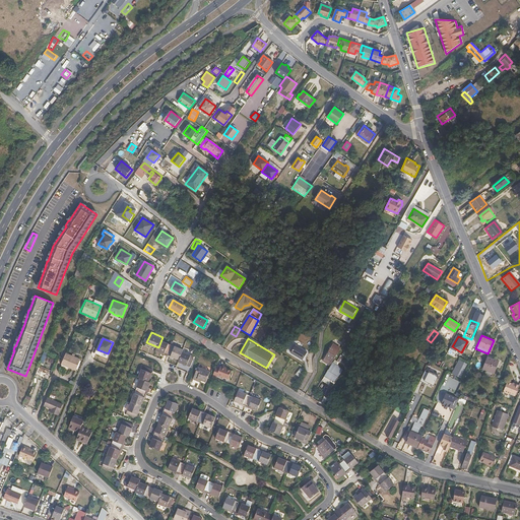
[(158,347),(157,348),(169,353),(173,343),(161,339),(158,347)]
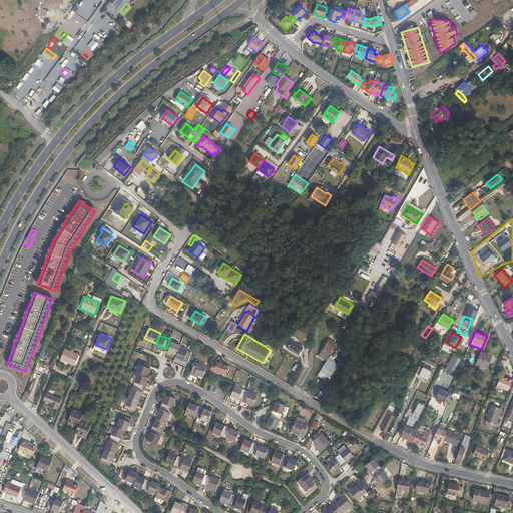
[(181,344),(170,339),(166,349),(177,354),(181,346),(181,344)]
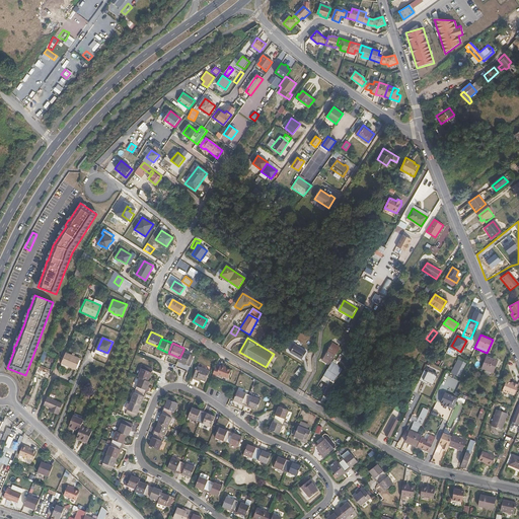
[(307,351),(295,344),(290,352),(302,359),(303,357),(303,355),(304,356),(307,351)]
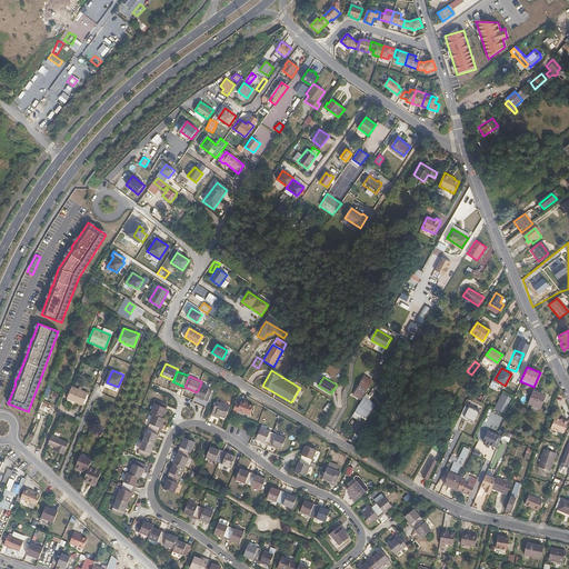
[(353,396),(361,400),(365,393),(370,385),(362,380),(359,386),(353,396)]
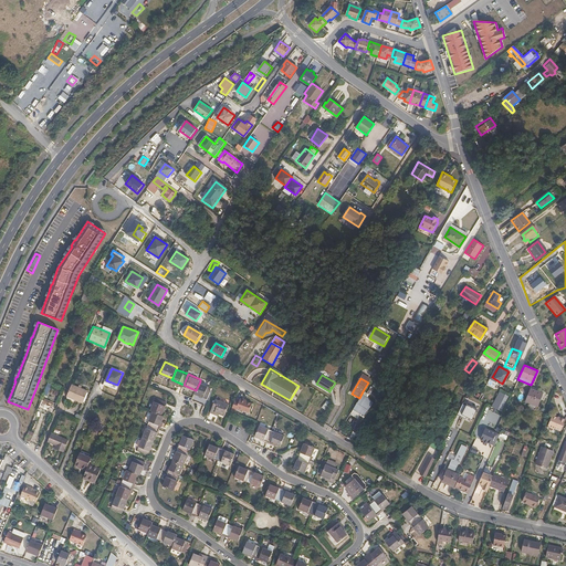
[(212,387),(200,381),(196,390),(196,392),(208,398),(212,387)]
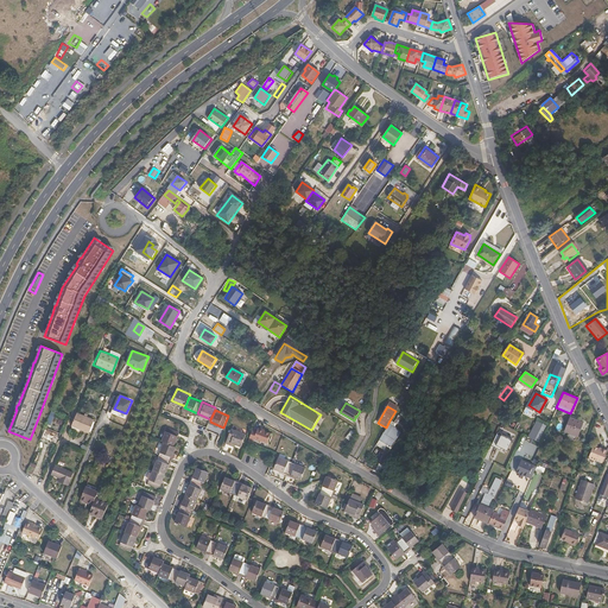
[(94,419),(77,412),(73,425),(89,432),(94,419)]
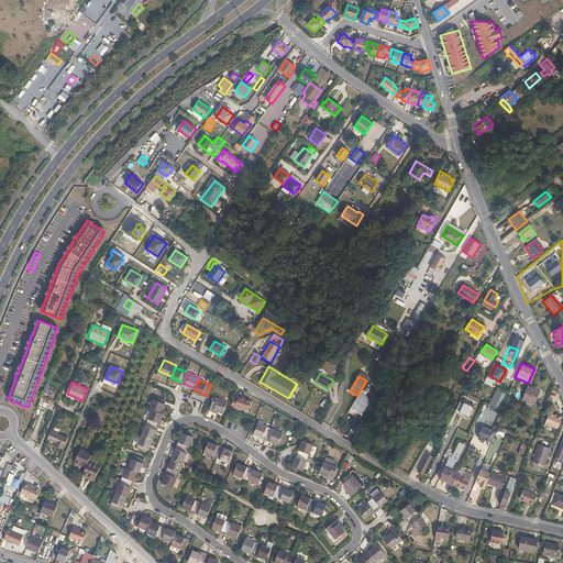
[(534,389),(528,387),(522,398),(536,404),(541,392),(534,388),(534,389)]
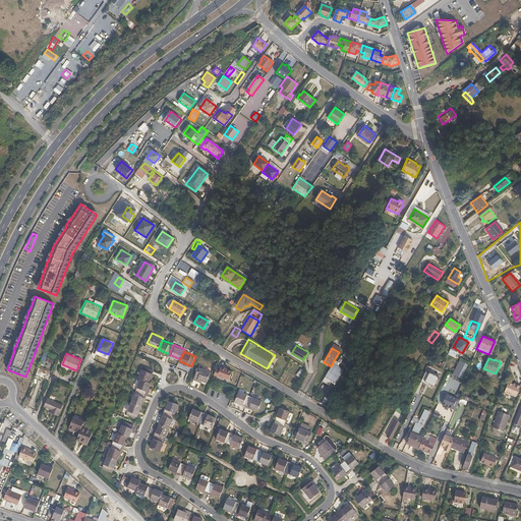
[(460,360),(453,374),(462,379),(469,365),(460,360)]
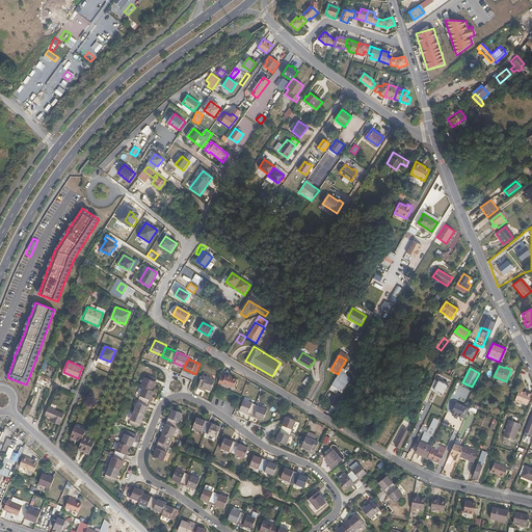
[(348,380),(349,380),(350,378),(347,374),(340,371),(329,390),(340,395),(348,380)]
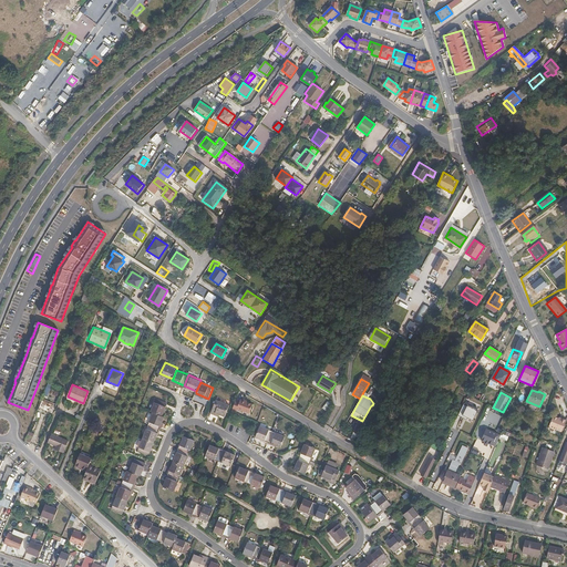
[(154,410),(163,414),(168,401),(157,397),(152,410),(154,410)]
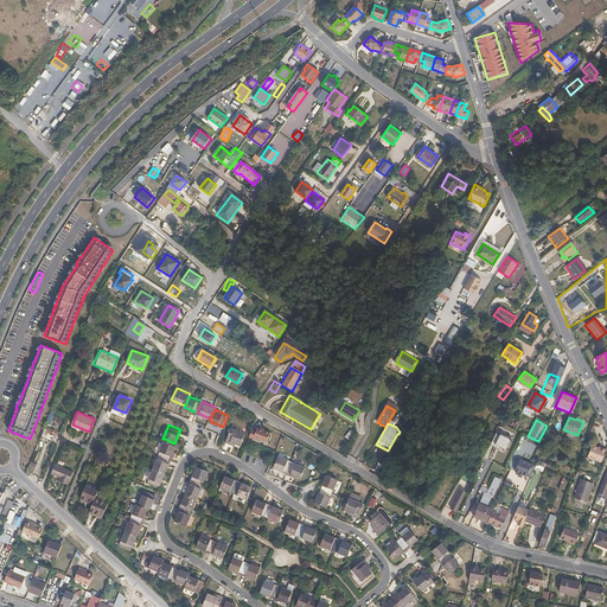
[(242,445),(247,432),(232,426),(227,440),(231,442),(232,440),(242,445)]
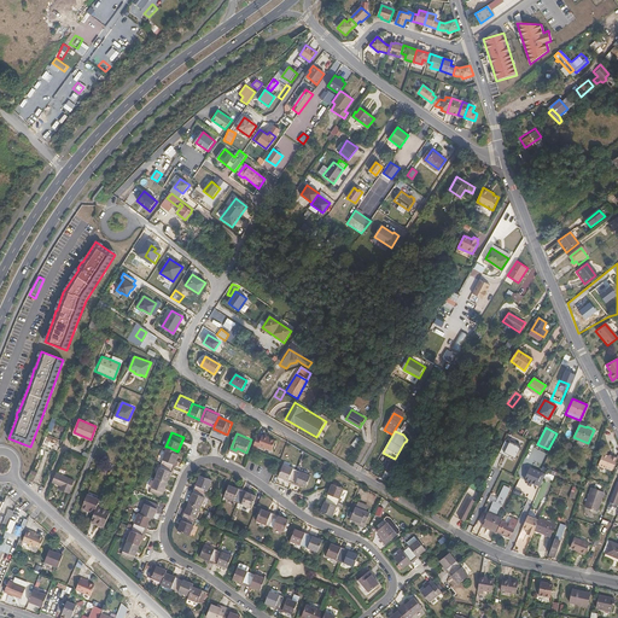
[(273,450),(277,441),(264,435),(263,437),(258,435),(255,445),(260,447),(260,445),(273,450)]
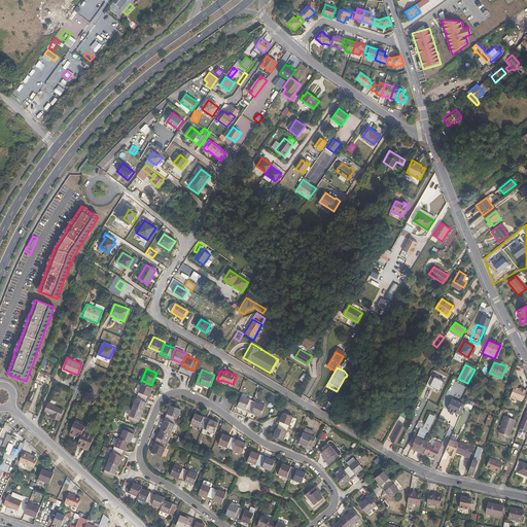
[(39,373),(36,381),(48,386),(50,381),(46,379),(48,376),(39,373)]
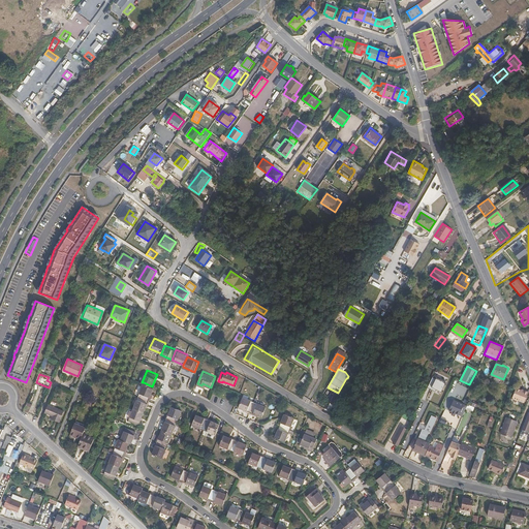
[(441,393),(446,383),(433,376),(427,387),(435,392),(436,391),(441,393)]
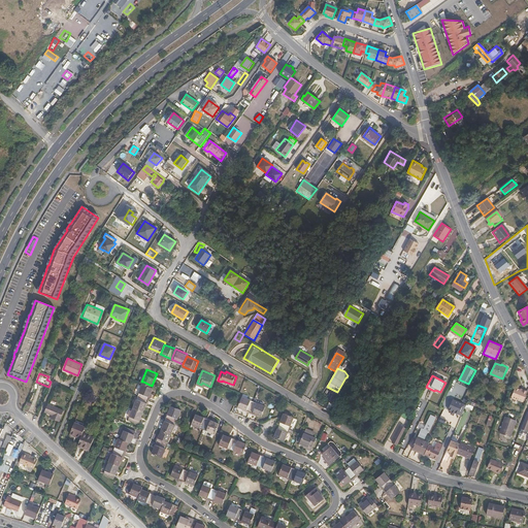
[(138,394),(150,398),(154,386),(152,386),(143,382),(138,394)]
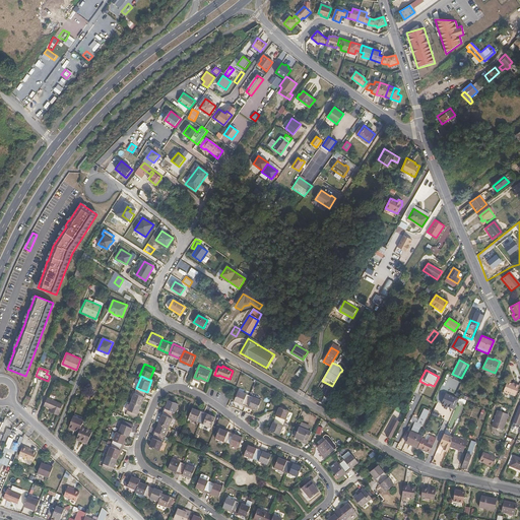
[(512,384),(507,382),(503,391),(505,392),(505,393),(508,394),(509,394),(515,396),(519,386),(512,383),(512,384)]
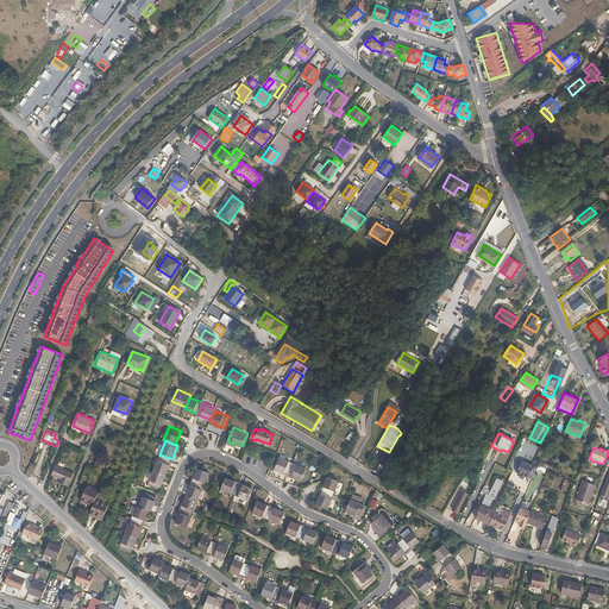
[(155,468),(167,473),(173,459),(159,454),(155,468)]
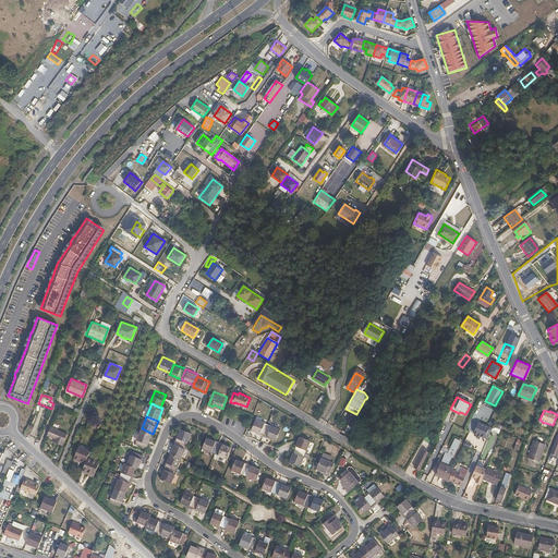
[(265,435),(269,424),(257,419),(253,429),(265,435)]
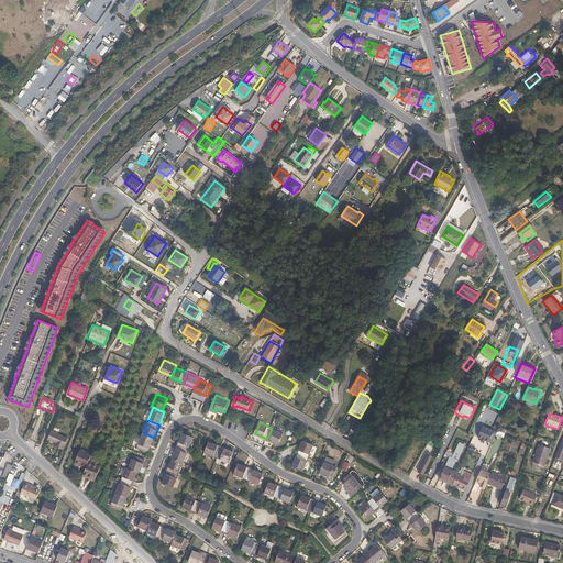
[(477,437),(492,442),(497,431),(482,424),(477,437)]
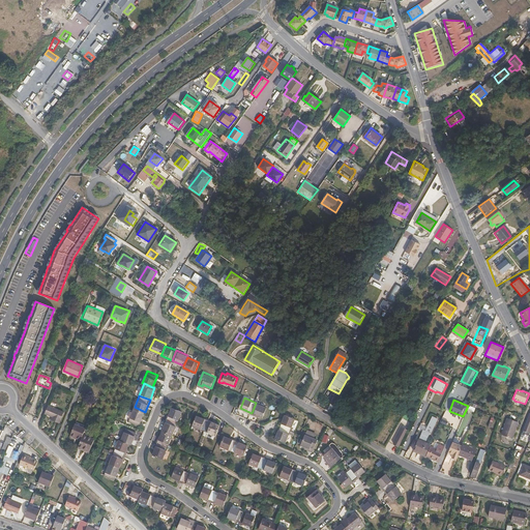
[(268,408),(256,403),(252,413),(263,418),(268,408)]
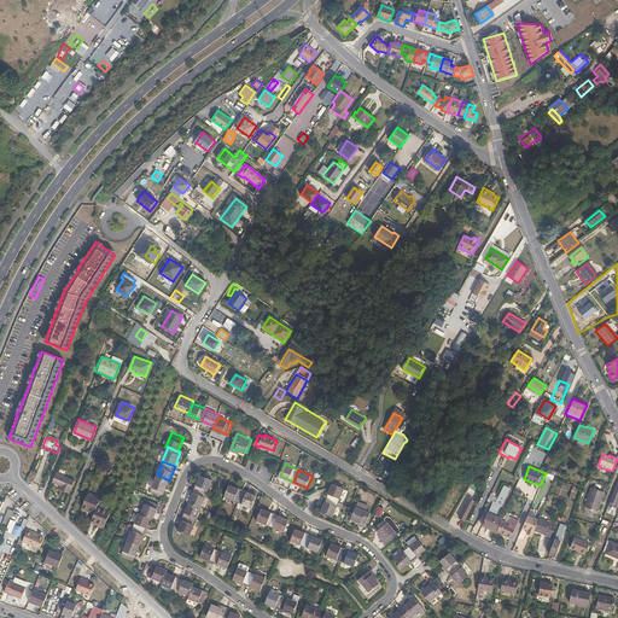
[(57,472),(52,482),(62,485),(59,489),(69,494),(75,481),(57,472)]
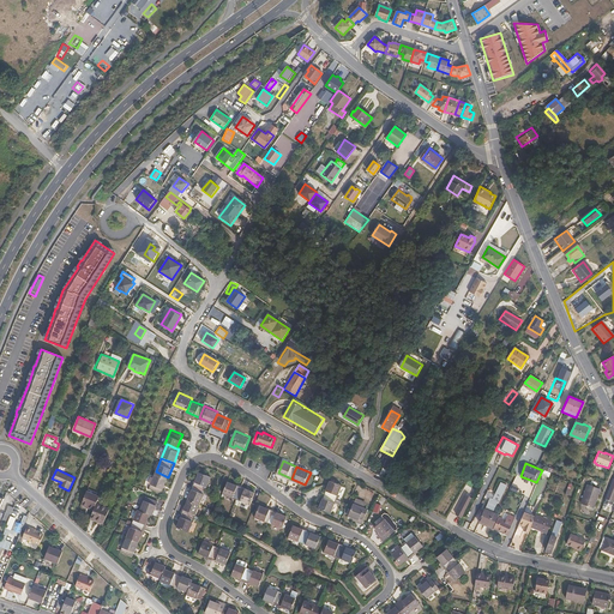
[(202,470),(196,485),(208,489),(214,475),(202,470)]
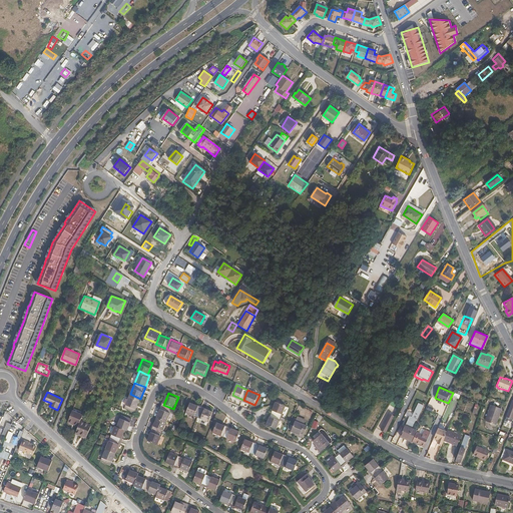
[(135,410),(140,399),(130,394),(125,406),(135,410)]
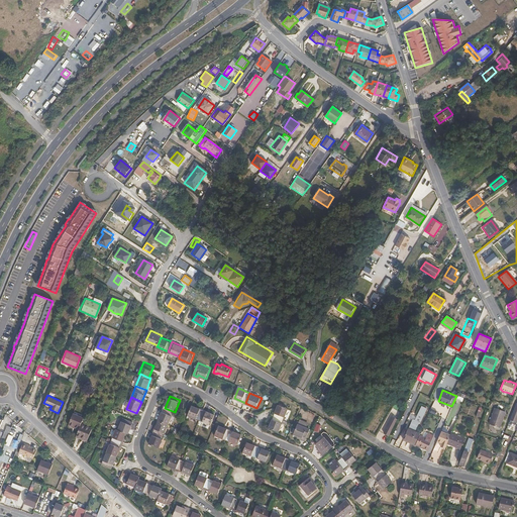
[(280,403),(276,412),(275,414),(285,419),(289,408),(280,403)]
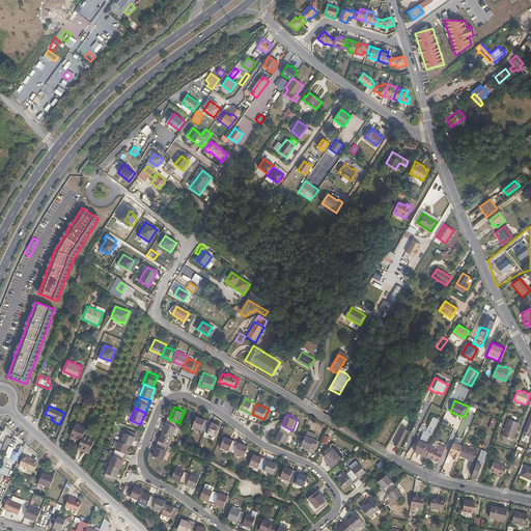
[(211,420),(198,415),(194,425),(205,430),(211,420)]
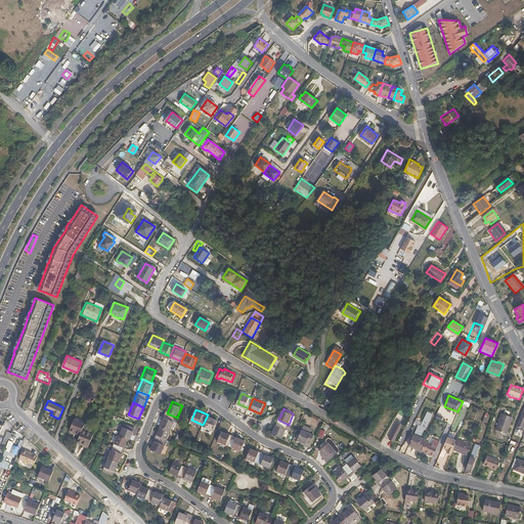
[(426,428),(432,413),(427,411),(421,426),(425,427),(426,428)]
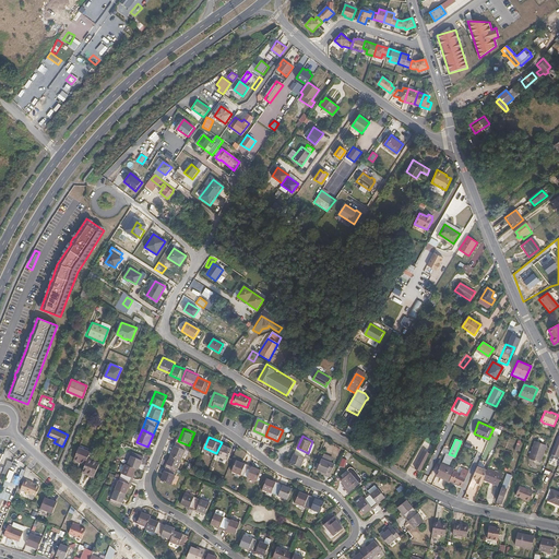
[(539,463),(546,445),(535,440),(527,458),(539,463)]
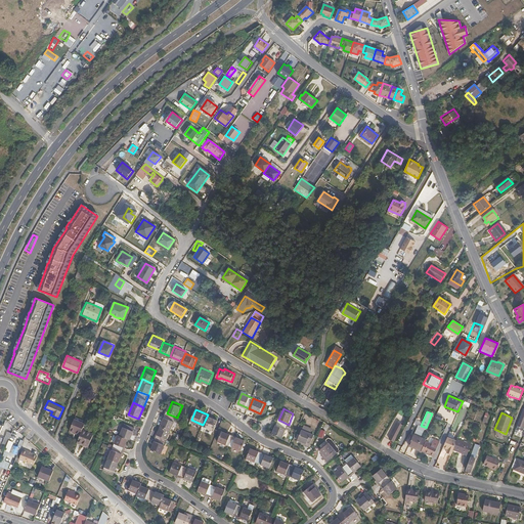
[(177,418),(167,413),(162,425),(172,429),(177,418)]
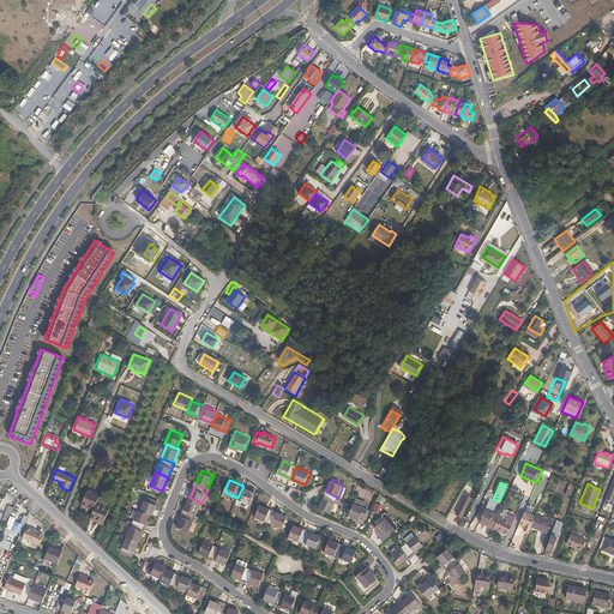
[(257,492),(244,486),(238,498),(252,504),(257,492)]
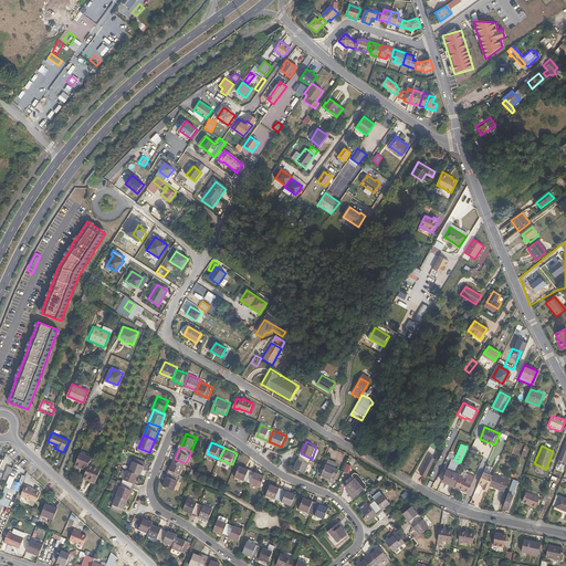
[(312,459),(301,453),(299,458),(295,467),(306,471),(312,459)]
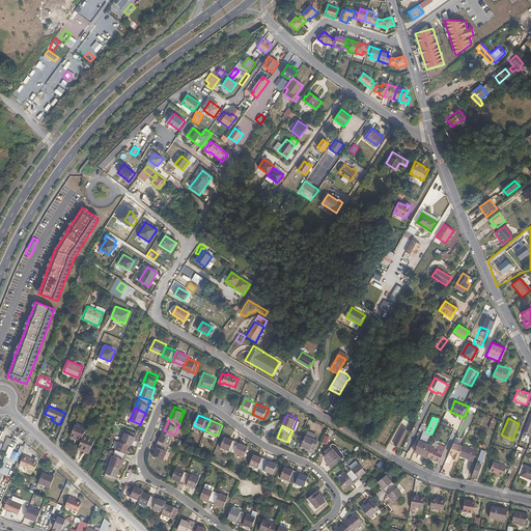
[(85,431),(75,426),(71,439),(81,443),(83,437),(85,431)]
